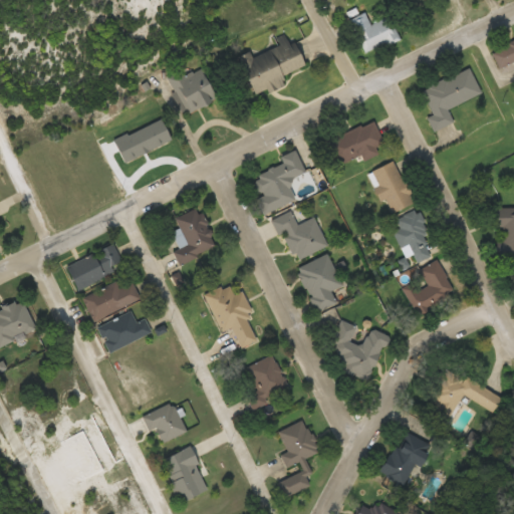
[(369,25),(365,14),(351,20),(363,53),(399,40),(391,18),(369,25)]
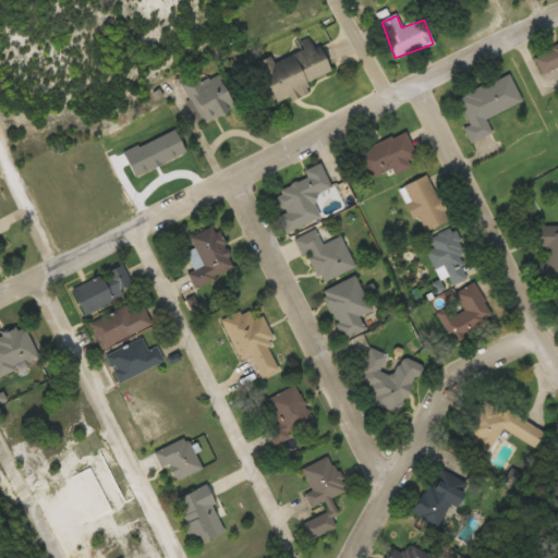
[(276,105),(310,93),(305,82),(327,74),(313,35),(299,40),(301,49),(261,64),(276,105)]
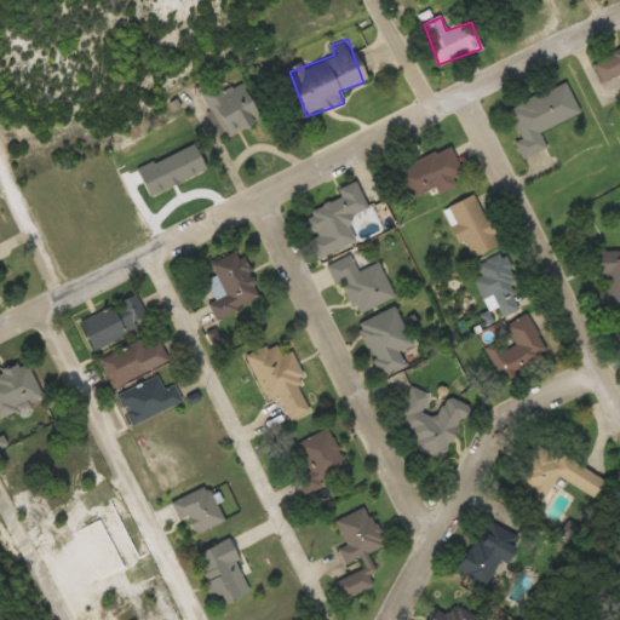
[(619,50),(592,62),(603,87),(619,80),(619,50)]
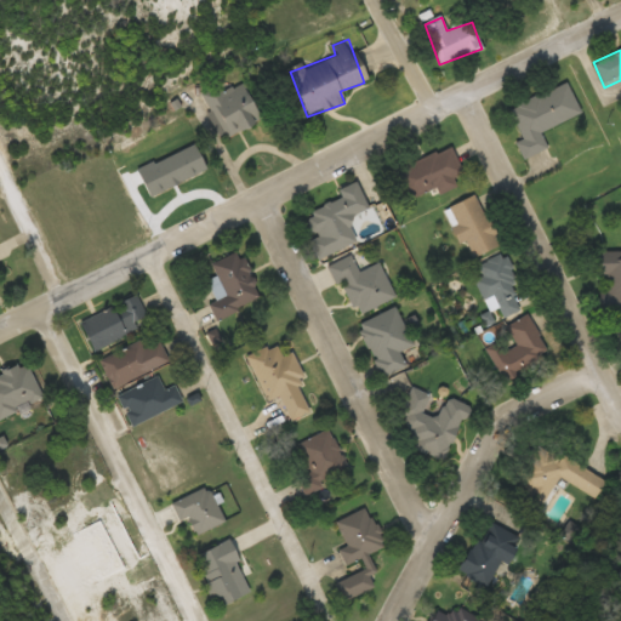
[(201,92),(220,138),(262,121),(246,81),(221,91),(220,85),(201,92)]
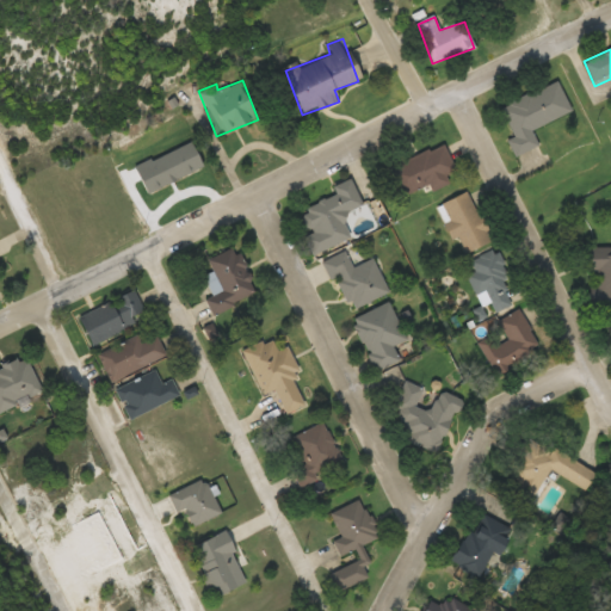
[(532,130),(572,112),(559,82),(501,106),(514,137),(507,141),(514,156),(538,146),(532,130)]
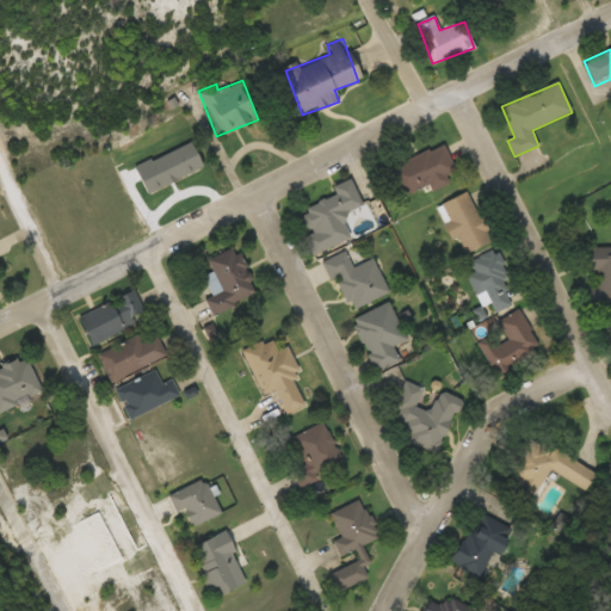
[(389,167),(402,198),(457,176),(445,144),(389,167)]
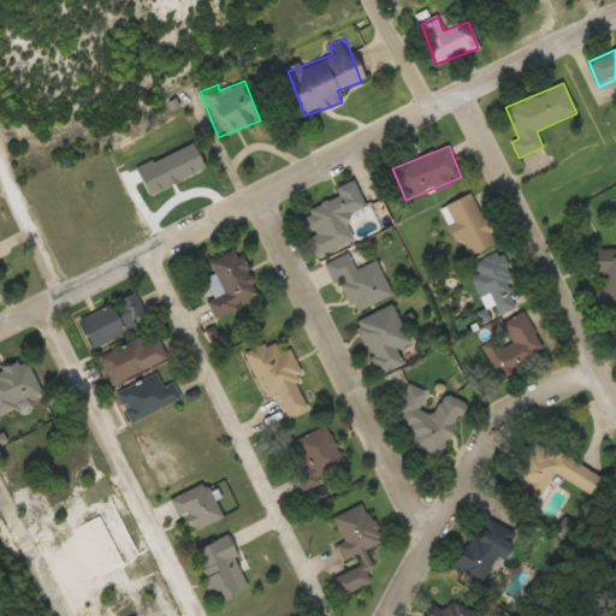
[(355,241),(345,215),(365,207),(355,181),(336,188),(339,199),(303,212),(312,237),(308,238),(315,256),(355,241)]
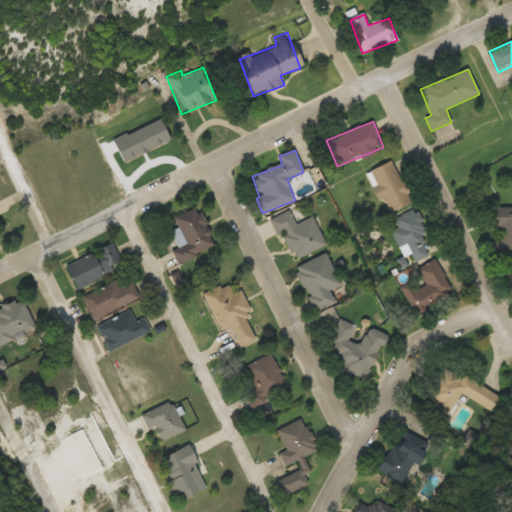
[(378,202),(385,199),(390,213),(412,205),(395,161),(367,172),(378,202)]
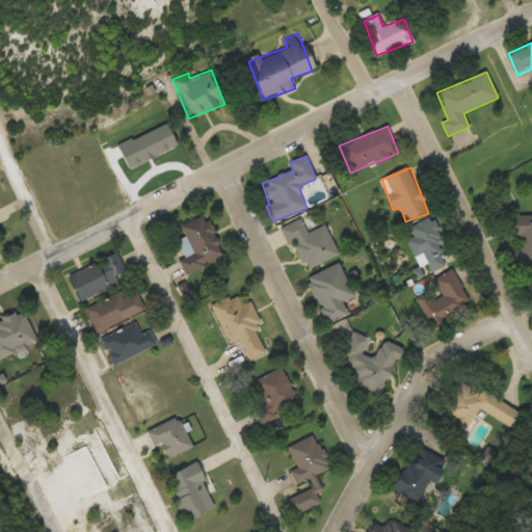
[(190,273),(225,254),(204,214),(181,227),(186,236),(173,243),(190,273)]
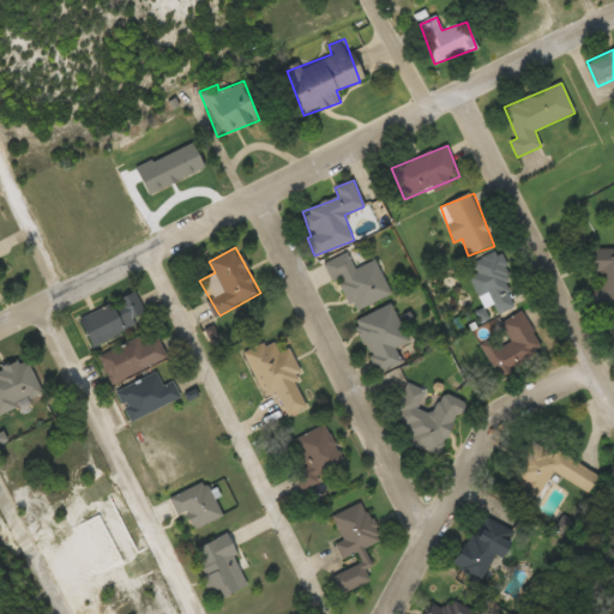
[(516,307),(504,283),(513,278),(500,250),(473,263),(479,274),(471,277),(489,318),(516,307)]
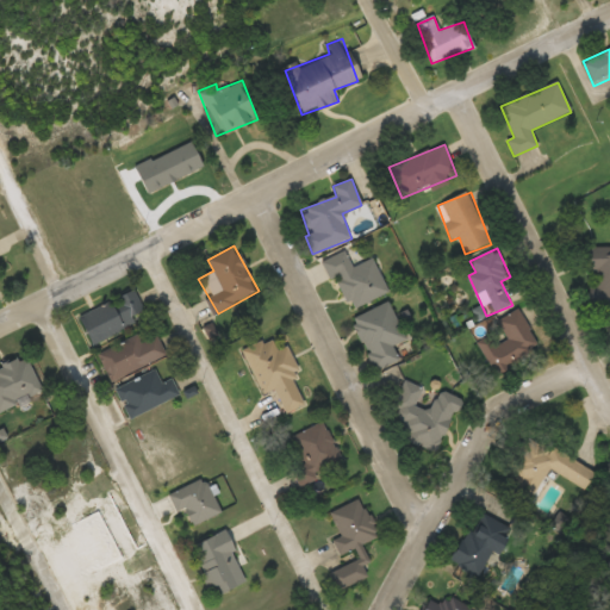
[(609,248),(590,249),(591,329),(609,328),(609,248)]
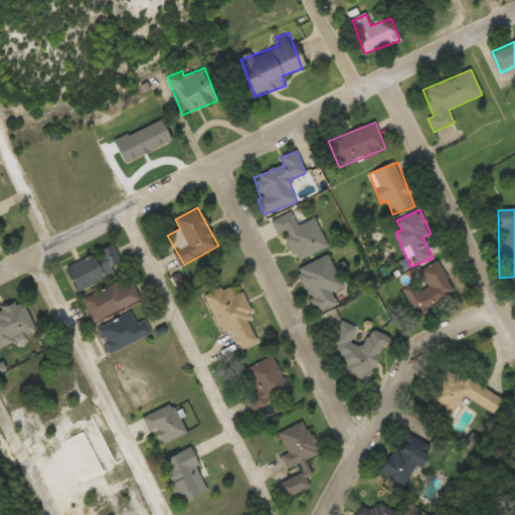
[(315,218),(297,226),(291,211),(272,219),(279,236),(284,234),(295,262),(327,247),(315,218)]
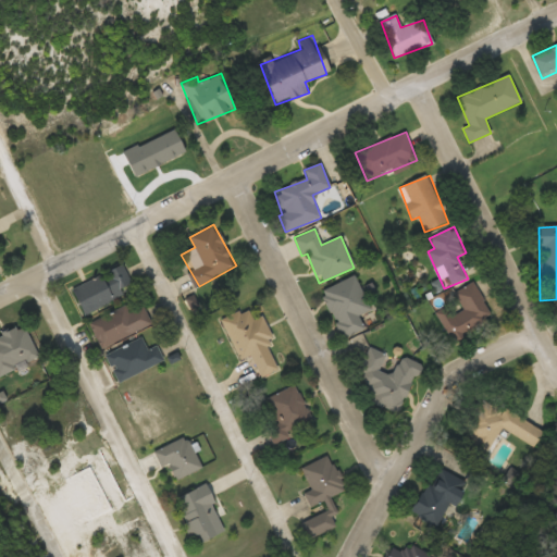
[(72,288),(83,314),(135,293),(123,265),(72,288)]
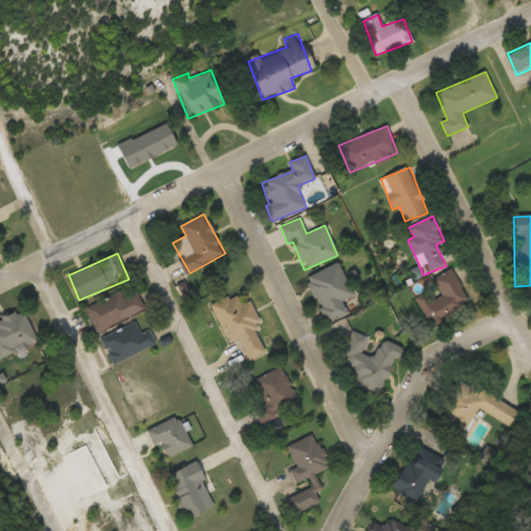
[(353,296),(338,263),(306,278),(327,324),(347,313),(342,301),(353,296)]
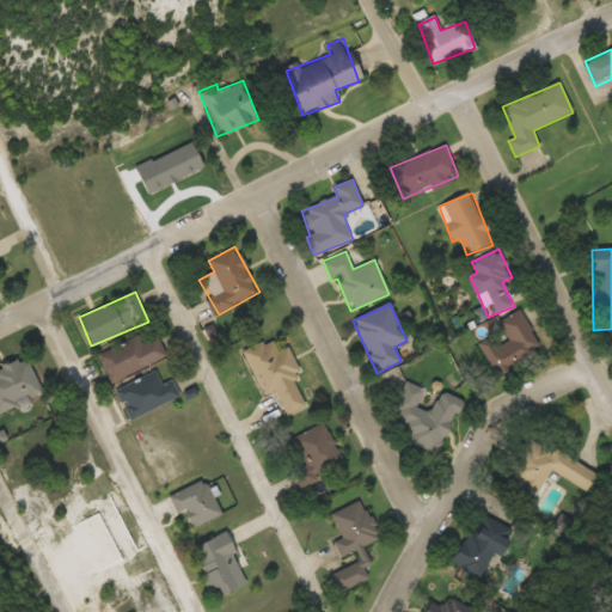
[(497,377),(544,353),(522,311),(476,336),(497,377)]
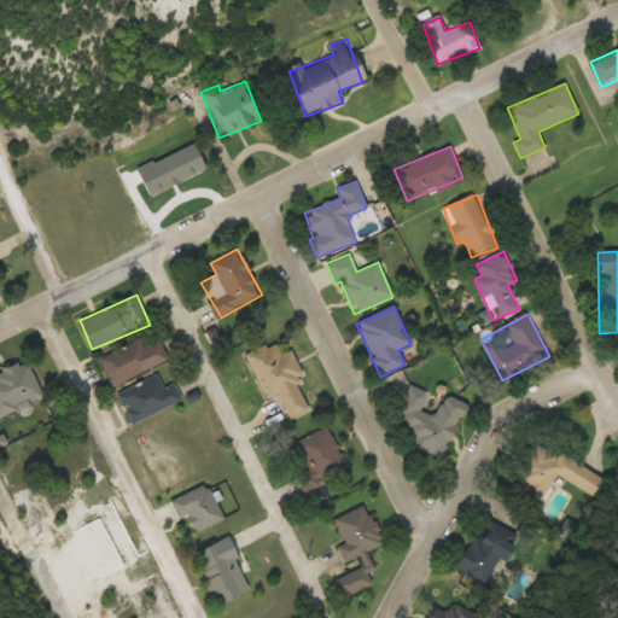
[(98,355),(110,385),(169,361),(161,339),(144,347),(140,338),(98,355)]
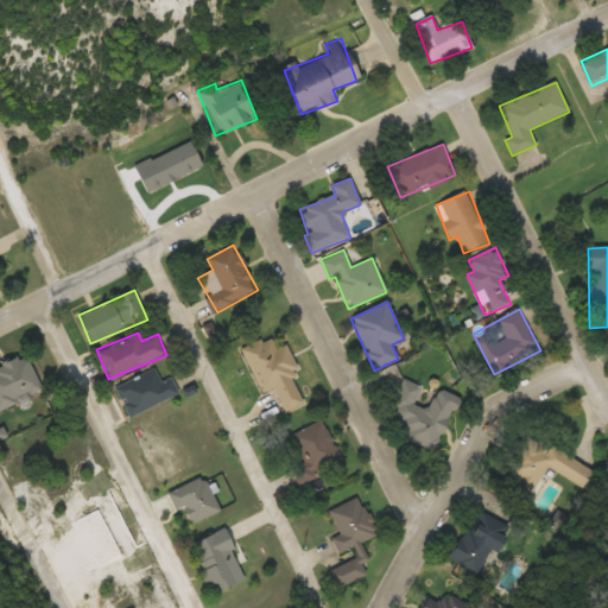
[(274,388),(284,412),(305,404),(280,335),(244,349),(259,393),(274,388)]
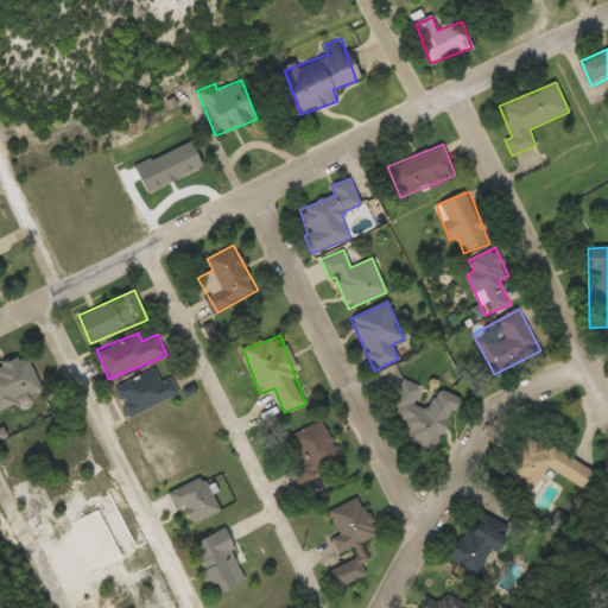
[(0,410),(43,390),(26,355),(0,367),(0,410)]
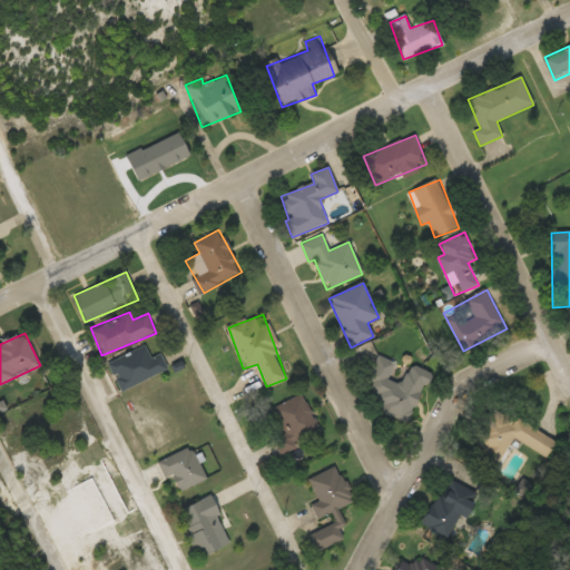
[(107,363),(120,391),(168,369),(161,353),(151,357),(145,345),(107,363)]
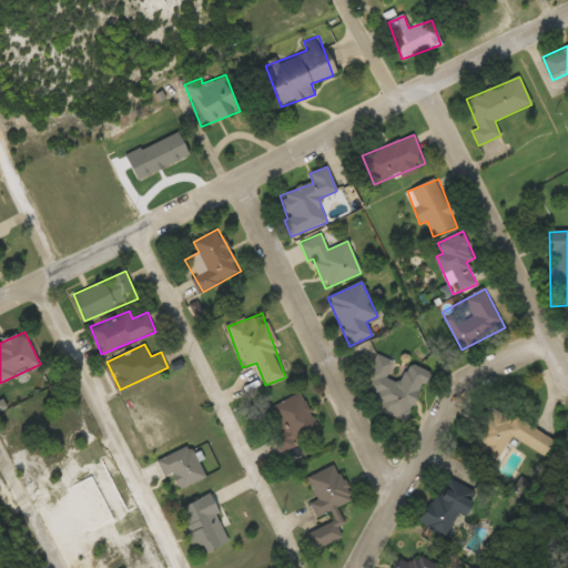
[(409,364),(401,384),(387,378),(394,362),(376,354),(362,386),(376,393),(371,406),(407,423),(428,372),(409,364)]
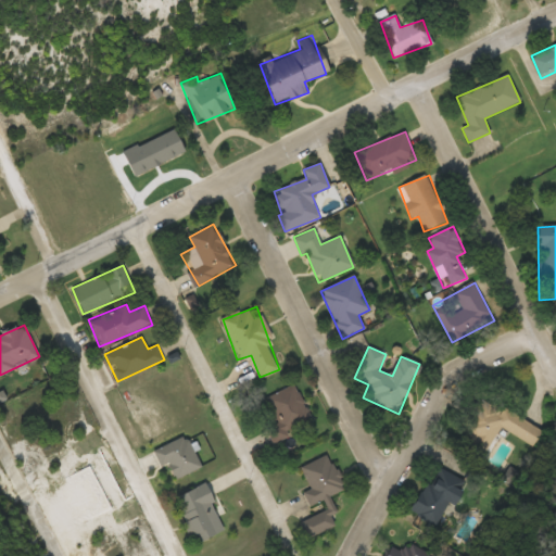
[(266,397),(278,427),(270,430),(274,439),(312,424),(297,384),(266,397)]
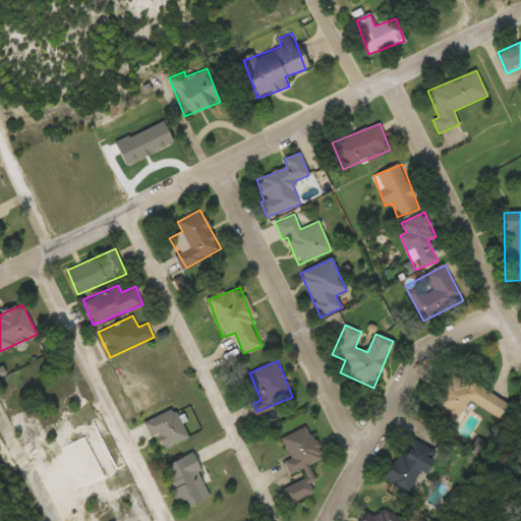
[(456,374),(436,412),(457,424),(469,402),(501,418),(509,403),(456,374)]
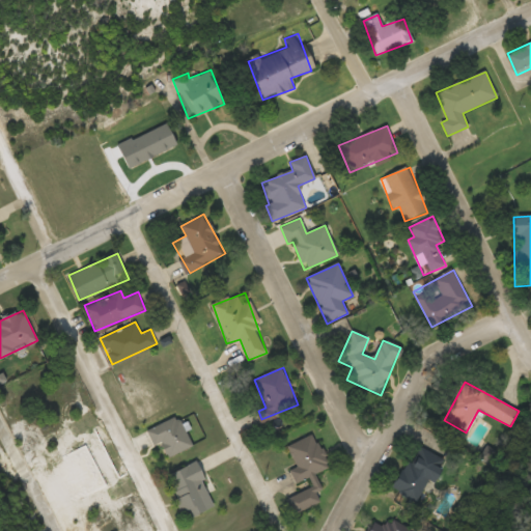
[(177,416),(146,430),(154,445),(160,442),(167,457),(192,446),(177,416)]
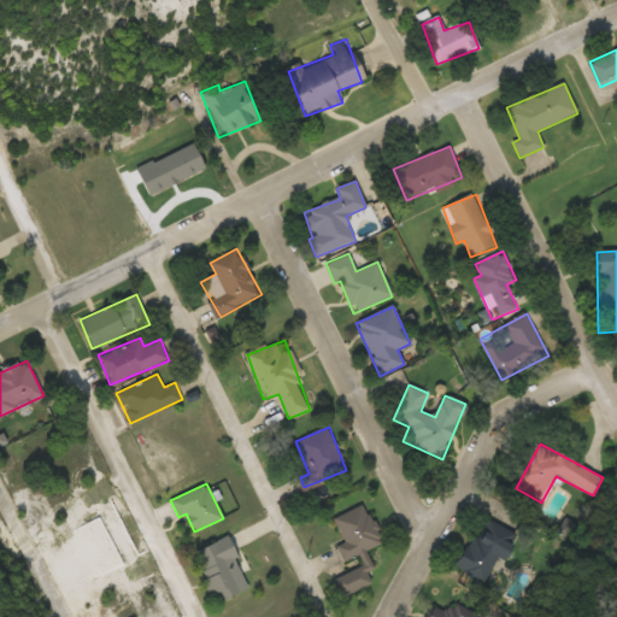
[(334,519),(345,542),(335,547),(344,563),(357,556),(362,566),(335,580),(345,598),(371,582),(365,570),(372,566),(364,551),(383,541),(364,504),(334,519)]
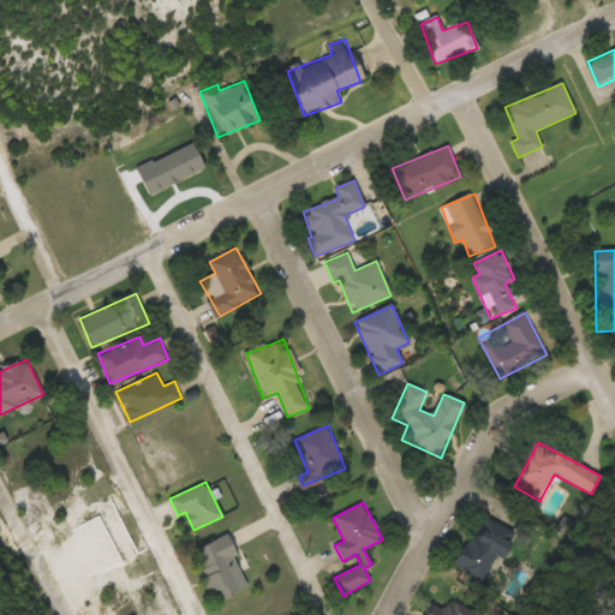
[(517,535),(483,515),(455,566),(488,585),(517,535)]
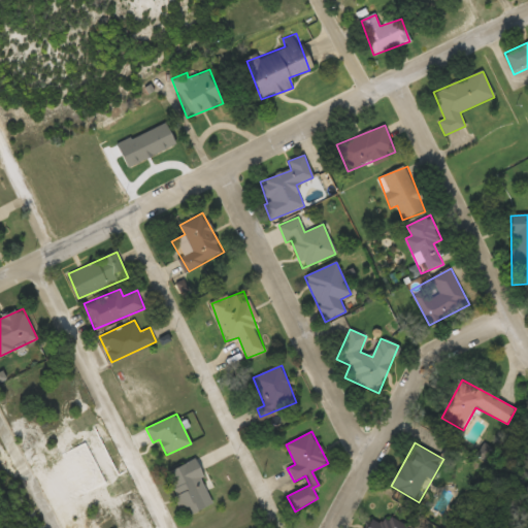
[(165,472),(185,517),(213,504),(195,460),(165,472)]
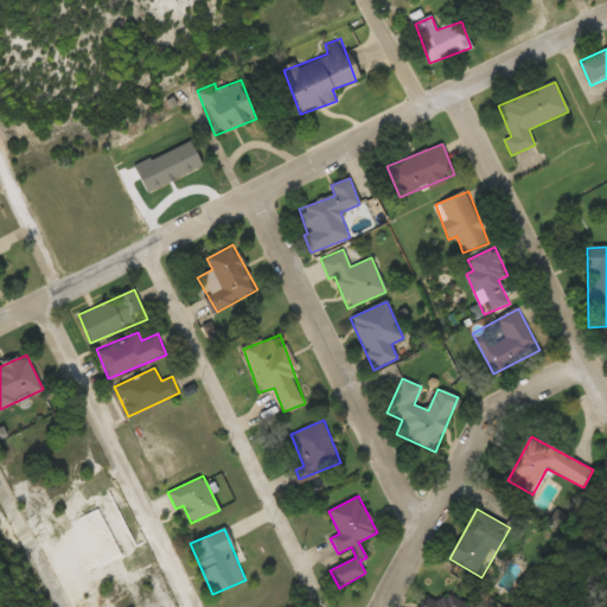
[(419,606),(468,606),(471,605),(428,587),(419,606)]
